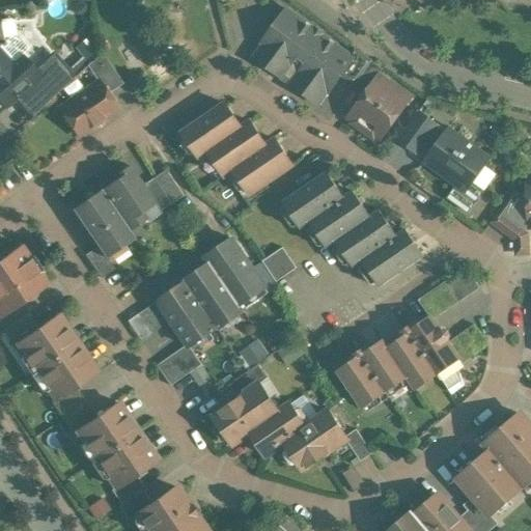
[(350,55),(286,9),(261,44),(263,46),(254,57),(317,104),(327,91),(329,92),(341,75),(354,58),(350,55)]
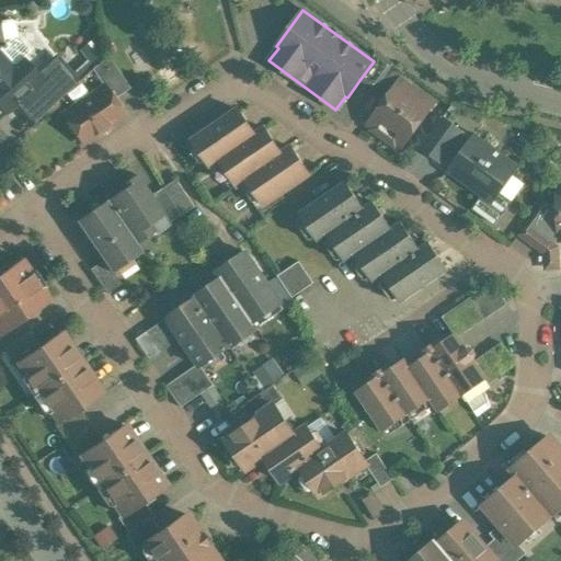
[(11,20),(0,21),(0,107),(4,113),(22,96),(42,79),(39,76),(23,57),(26,54),(27,49),(18,38),(13,38),(10,22),(11,22),(11,20)]
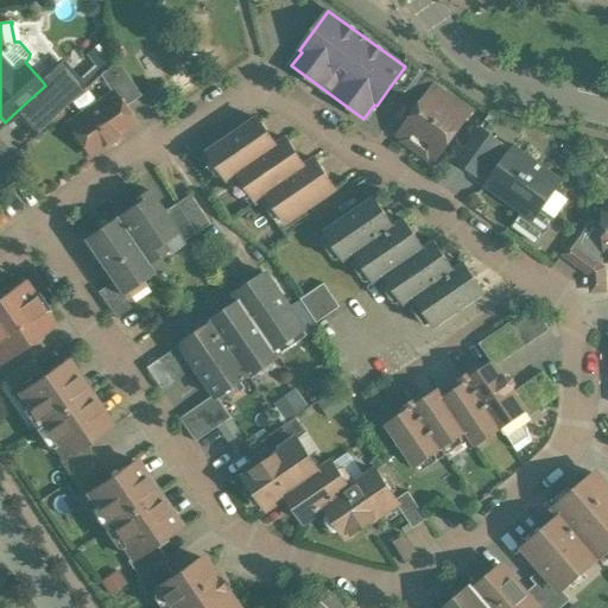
[(426,70),(405,55),(400,63),(405,67),(391,86),(406,97),(410,94),(426,70)]
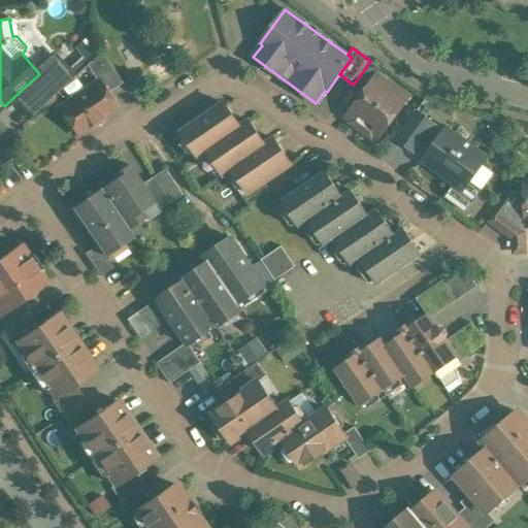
[(122,84),(101,53),(87,65),(97,81),(98,81),(106,94),(122,84)]
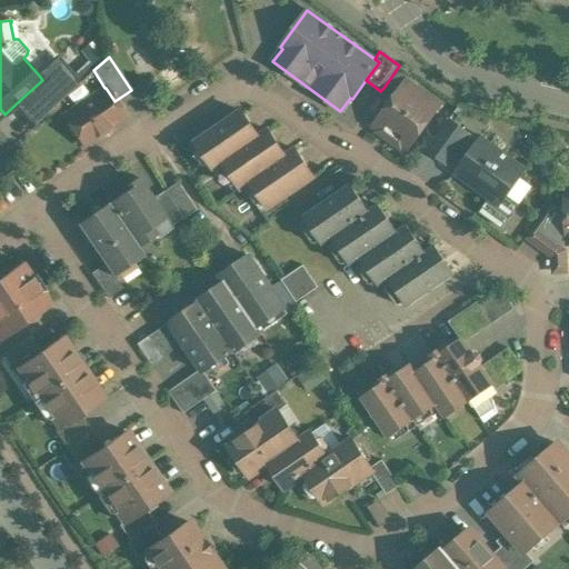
[(57,61),(40,77),(42,80),(43,80),(22,98),(41,118),(78,85),(57,61)]
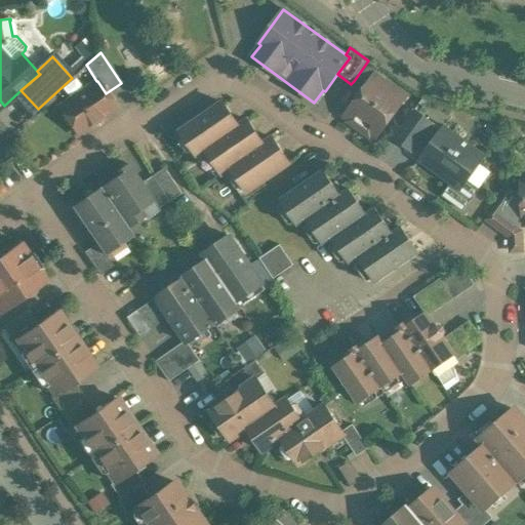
[(368,61),(354,81),(363,88),(373,75),(374,75),(378,69),(368,61)]
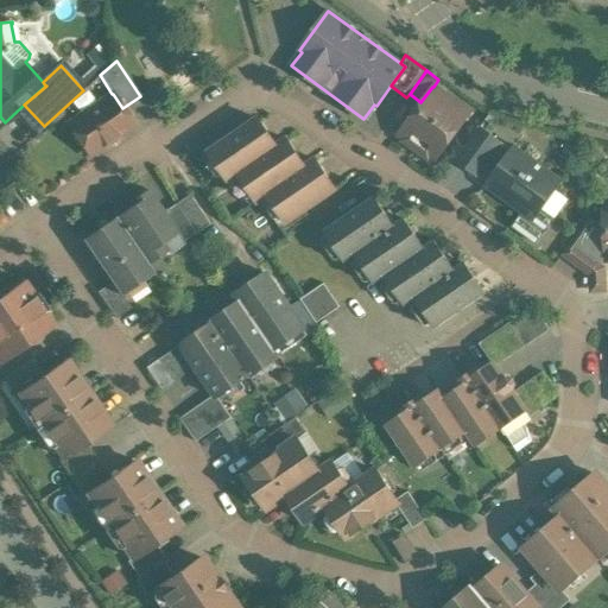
[(434,87),(432,87),(420,102),(399,133),(416,145),(416,150),(428,158),(432,157),(437,160),(470,114),(434,87)]
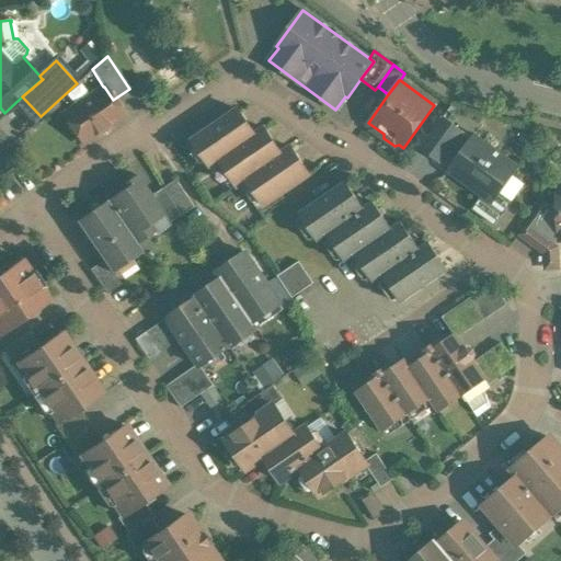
[(103,87),(64,114),(69,123),(67,128),(71,135),(77,134),(83,142),(123,116),(113,100),(104,87),(103,87)]
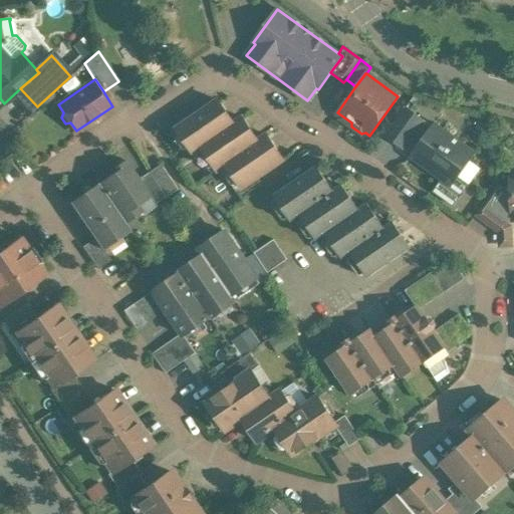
[(316,116),(328,97),(316,90),(305,109),(316,116)]
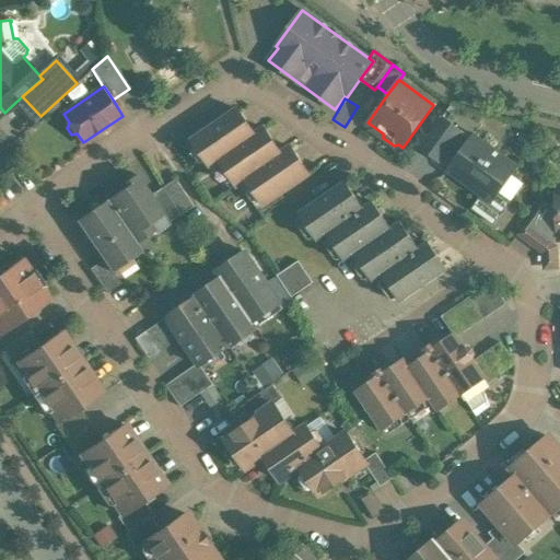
[(220,161),(256,135),(238,109),(211,129),(193,141),(194,142),(211,167),(220,161)]
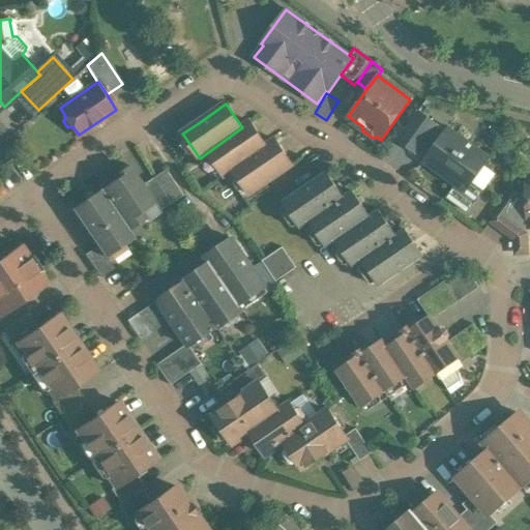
[(438,125),(418,110),(396,140),(417,155),(438,125)]
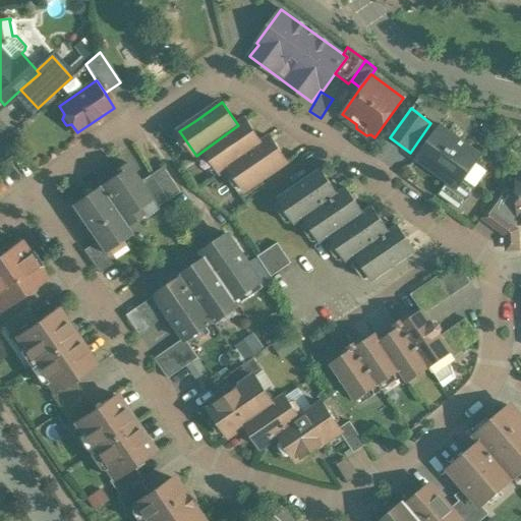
[(188,109),(167,124),(174,135),(180,132),(179,131),(196,120),(188,109)]
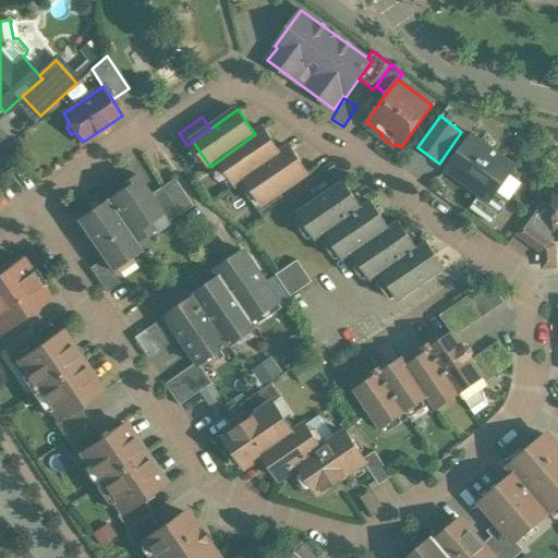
[(255,134),(219,160),(237,185),(245,179),(281,154),(281,153),(264,128),(255,134)]
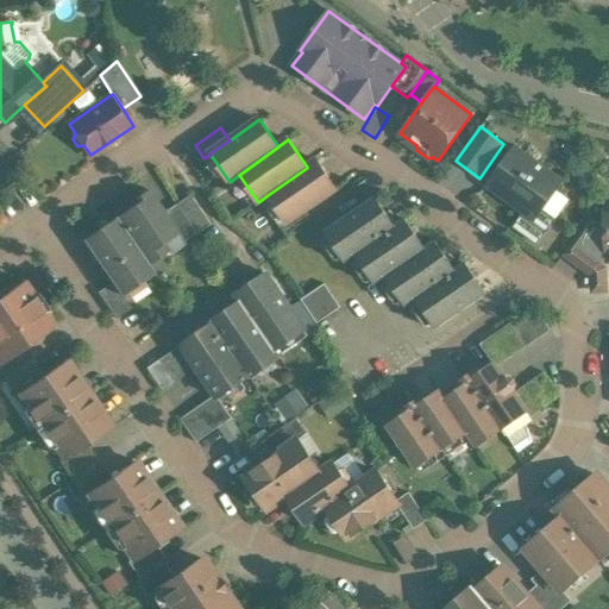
[(563,181),(515,146),(512,150),(503,144),(479,179),(487,184),(485,187),(523,213),(513,227),(537,244),(553,220),(541,212),(563,181)]
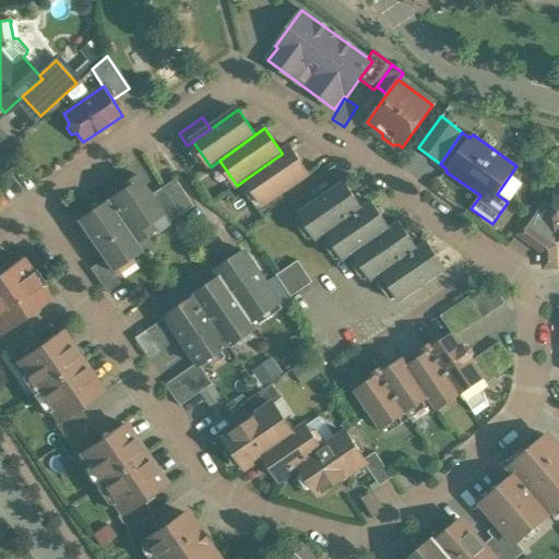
[(282,154),(246,179),(262,204),(263,205),(281,192),(309,174),(290,147),(282,153),(282,154)]
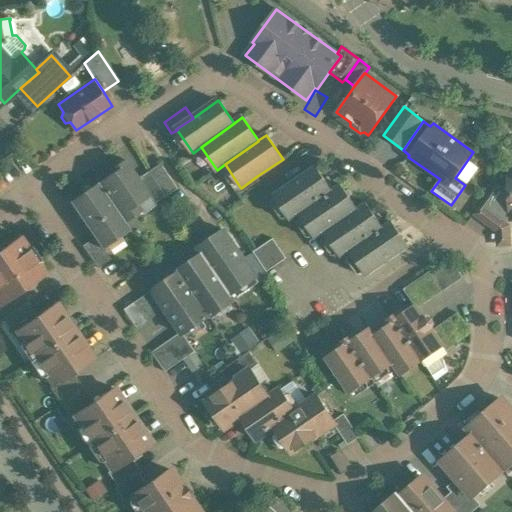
[(125,160),(110,170),(112,174),(97,184),(124,223),(141,212),(136,205),(148,197),(149,196),(138,180),(125,160)]
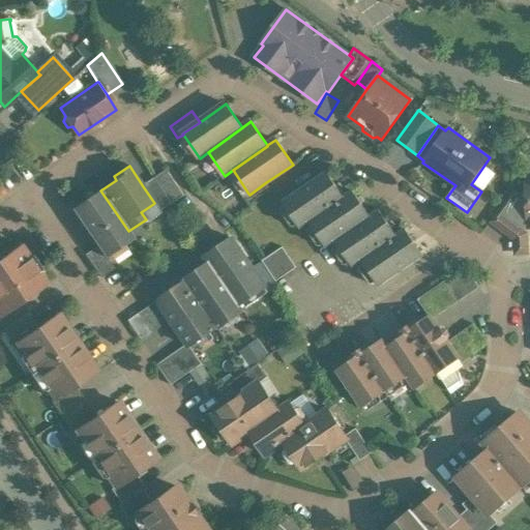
[(184,196),(167,170),(155,178),(173,203),(184,196)]
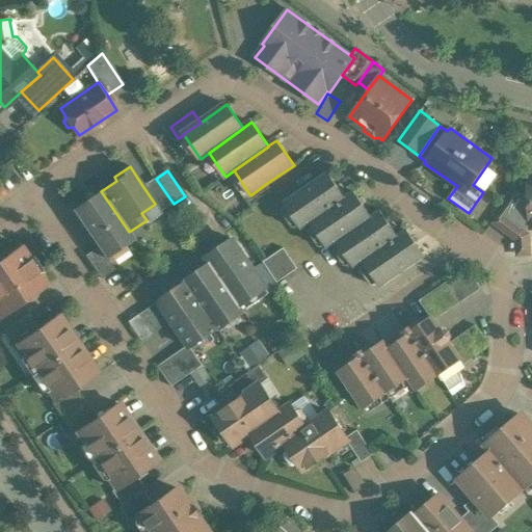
[(311,223),(345,197),(328,173),(284,203),(301,230),(311,223)]
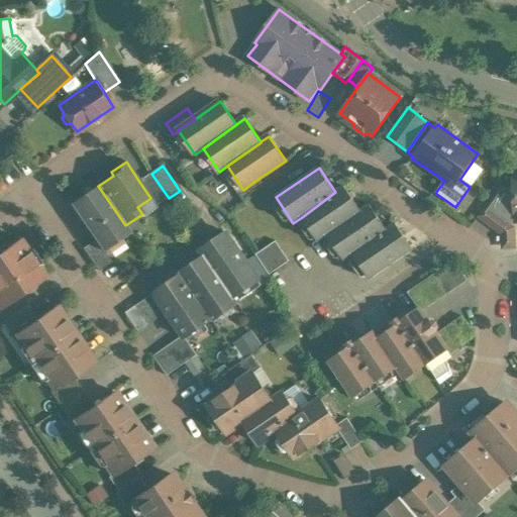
[(169,198),(151,174),(139,182),(150,198),(149,199),(156,207),(169,198)]
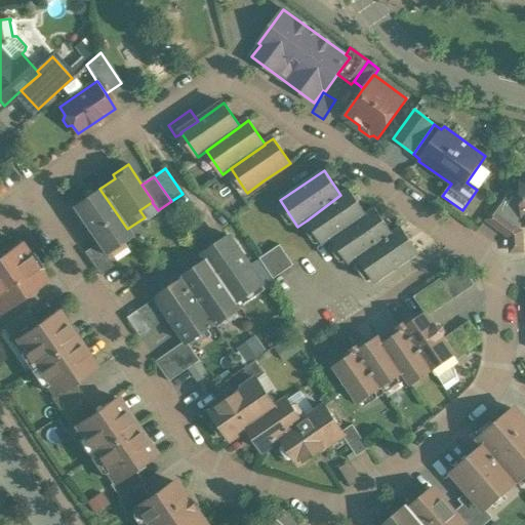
[(264,180),(247,193),(246,192),(241,195),(248,206),(271,191),(264,180)]
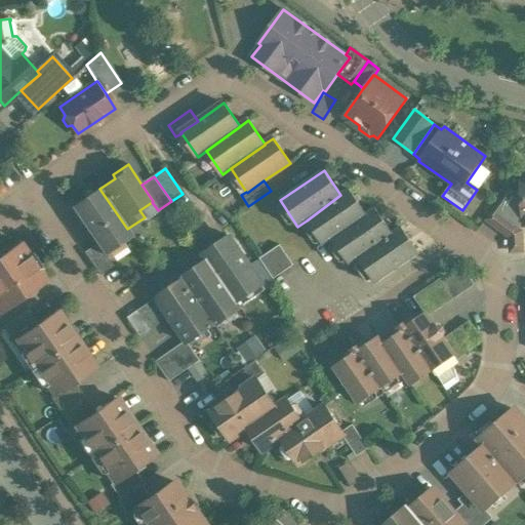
[(99,189),(72,207),(96,244),(104,255),(105,254),(132,236),(127,229),(99,189)]
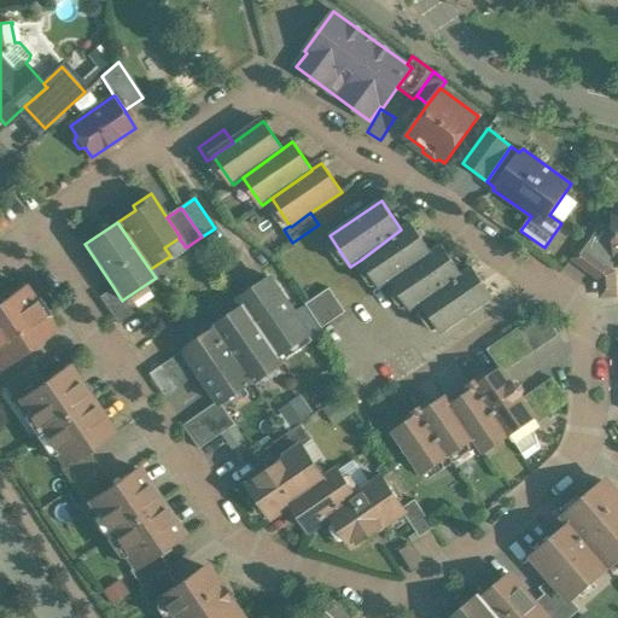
[(401,229),(361,260),(382,289),(391,281),(432,252),(412,222),(401,229)]
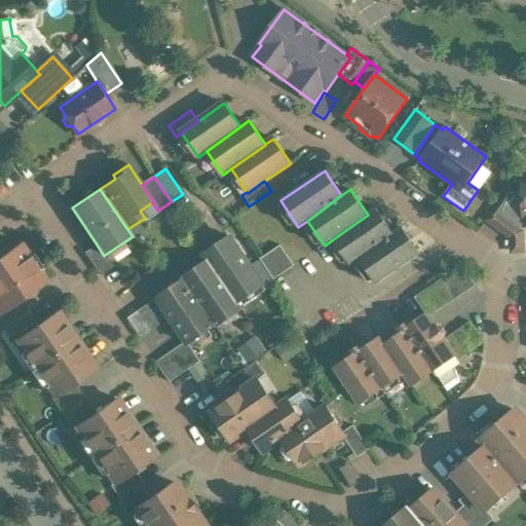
[(523,189),(509,190),(490,215),(512,230),(514,226),(517,222),(525,222),(525,218),(524,218),(523,189)]
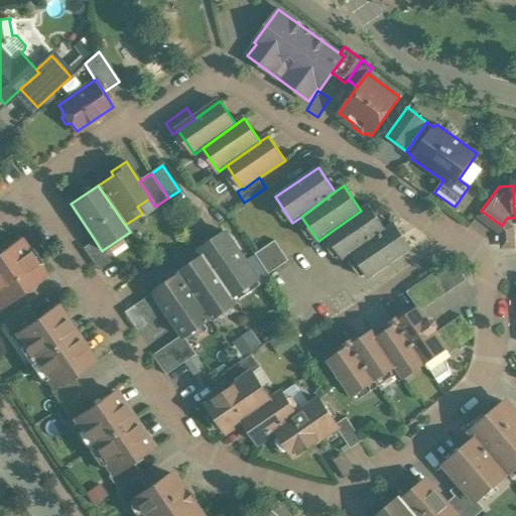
[(361,211),(327,235),(344,260),(353,254),(386,229),(369,205),(361,211)]
